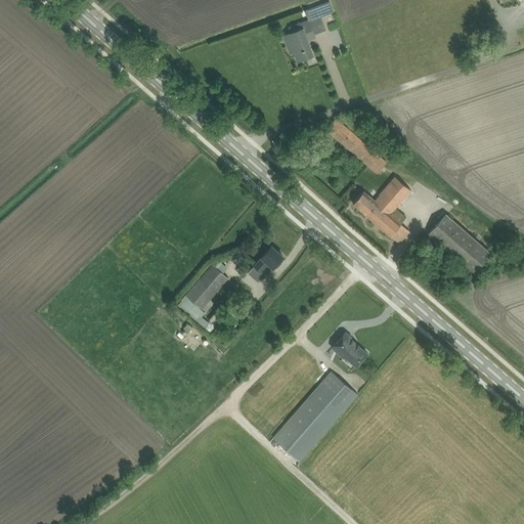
[(316,6),(305,10),(309,20),(309,22),(310,20),(320,16),(321,16),(334,11),(330,1),(316,6)]
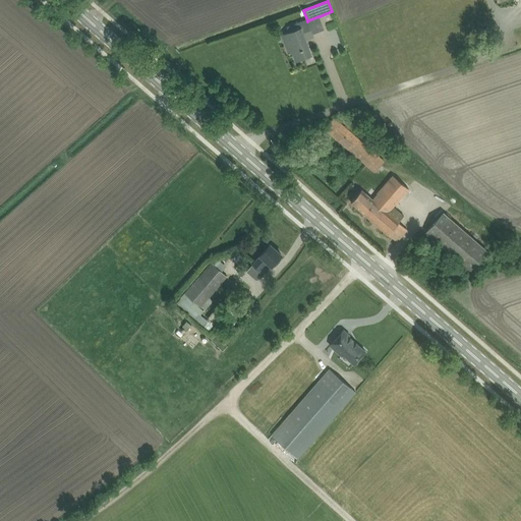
[(290,32),(282,35),(287,47),(290,45),(292,50),(296,61),(303,58),(311,55),(307,46),(306,41),(305,40),(313,37),(312,34),(308,20),(307,21),(307,20),(297,23),(288,27),(290,32)]
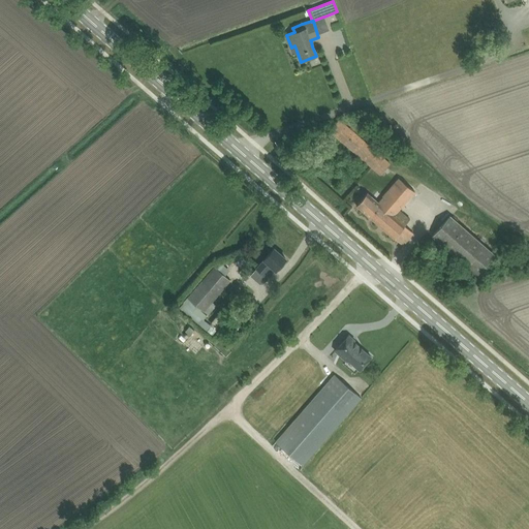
[(330,130),(378,172),(381,175),(391,163),(339,119),(330,130)]
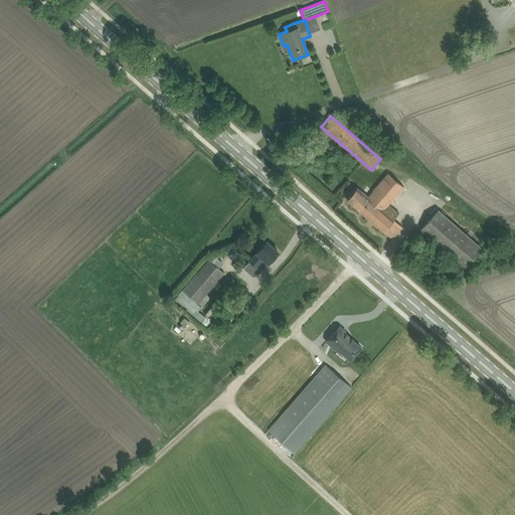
[(389,205),(404,187),(389,174),(369,197),(358,187),(347,200),(384,231),(399,213),(389,205)]
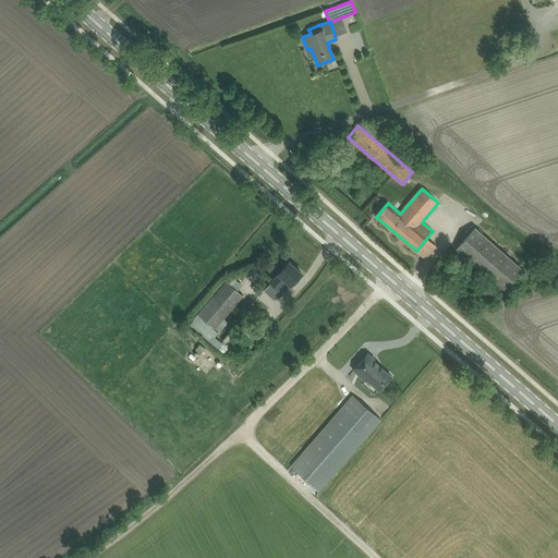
[(475,227),(463,240),(457,249),(504,290),(522,268),(475,227)]
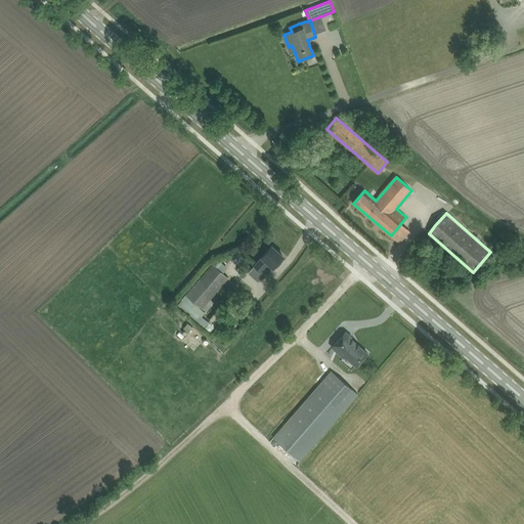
[(255,265),(249,272),(258,280),(262,280),(273,267),(274,266),(284,256),(271,246),(262,257),(255,265)]
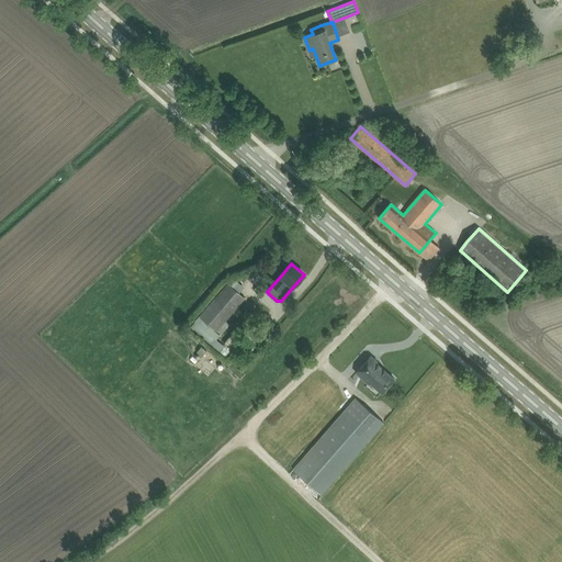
[(229,325),(226,322),(246,299),(227,282),(194,321),(216,339),(220,336),(229,325)]
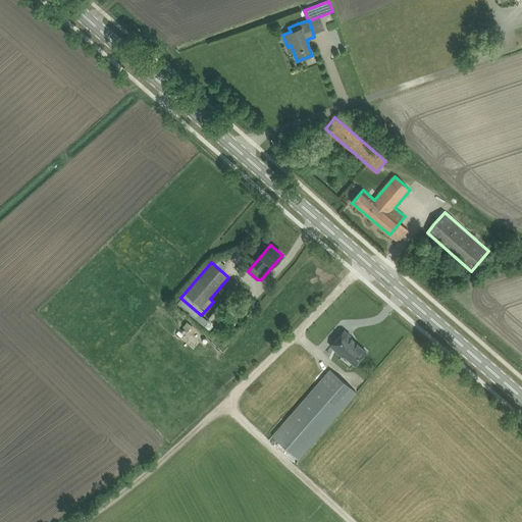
[(240,319),(252,307),(243,298),(229,312),(233,316),(236,314),(240,319)]
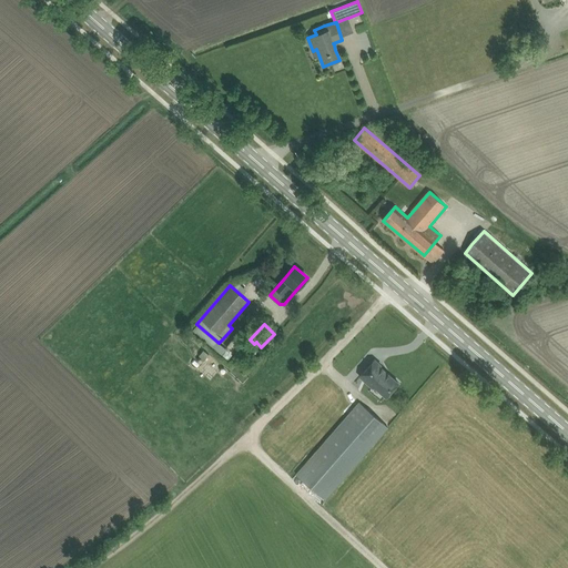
[(398,383),(381,366),(382,365),(375,359),(361,376),(373,388),(374,386),(386,397),(398,383)]
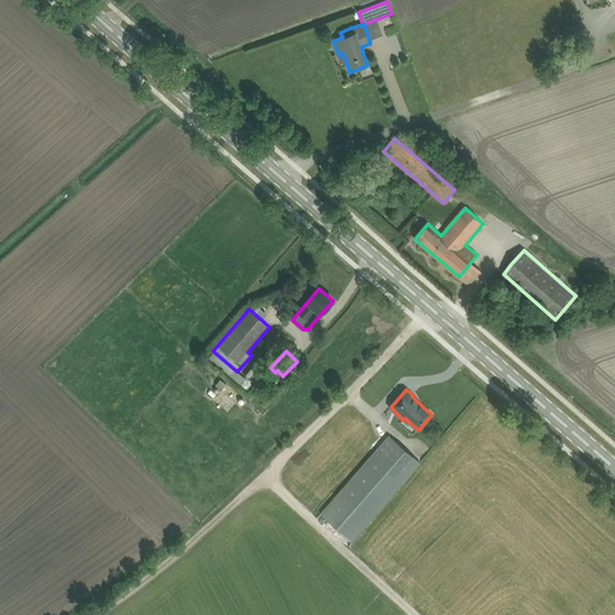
[(421,464),(388,435),(320,513),(352,542),(421,464)]
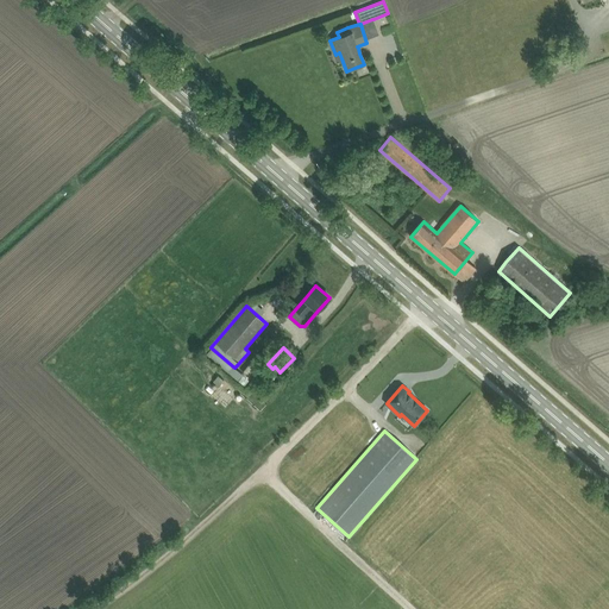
All buildings are outlined.
